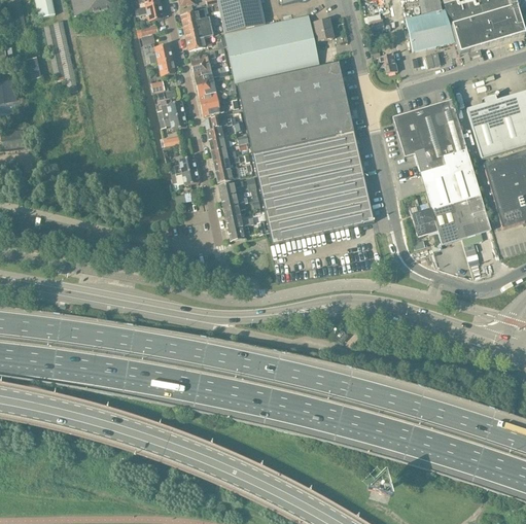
[(16,26),(26,24),(21,0),(10,0),(15,26),(16,26)]
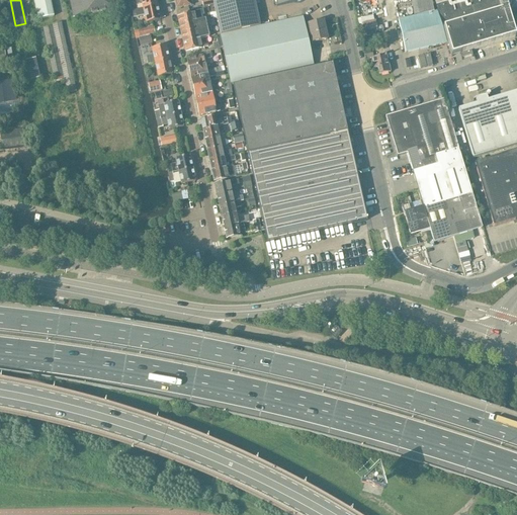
[(34,0),(38,16),(55,13),(52,0),(34,0)]
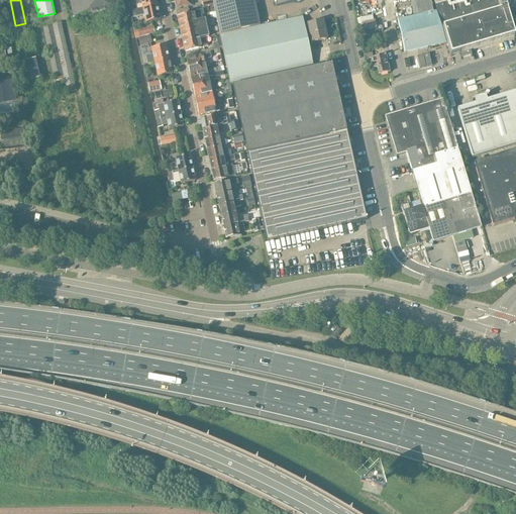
[(71,0),(74,15),(121,5),(122,5),(121,0),(71,0)]
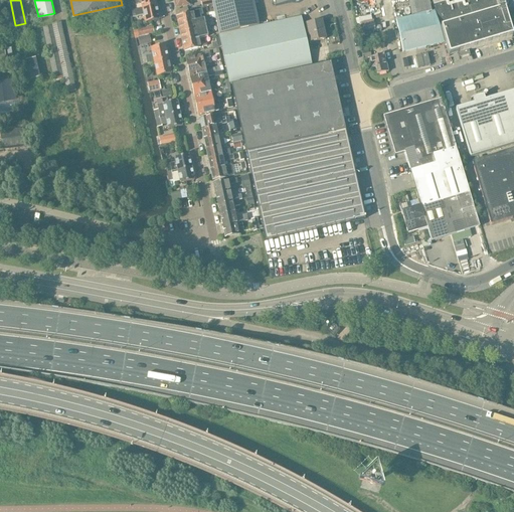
[(213,1),(214,6),(220,31),(260,23),(253,0),(275,0),(276,3),(290,0),(213,0),(213,1)]
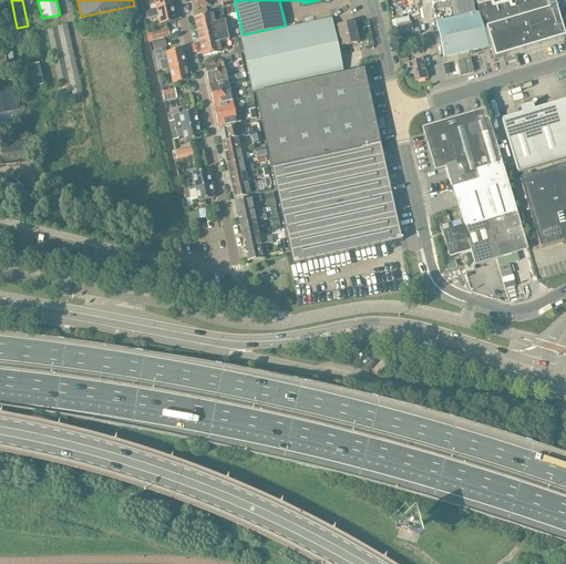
[(451,0),(454,16),(475,10),(473,0),(451,0)]
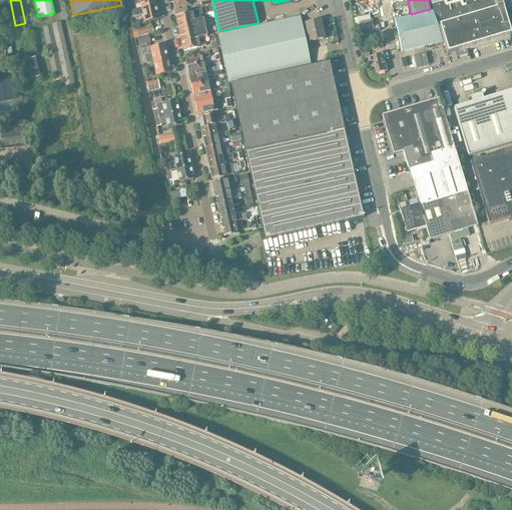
[(431,0),(432,3),(440,26),(448,53),(511,34),(503,6),(511,3),(511,0),(431,0)]
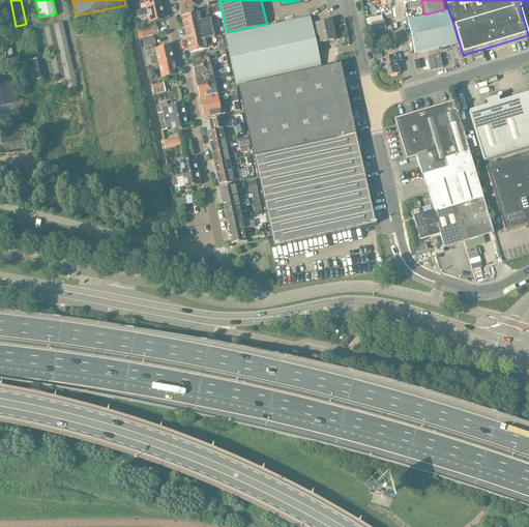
[(149,21),(165,18),(162,2),(146,6),(136,8),(138,15),(147,12),(149,21)]
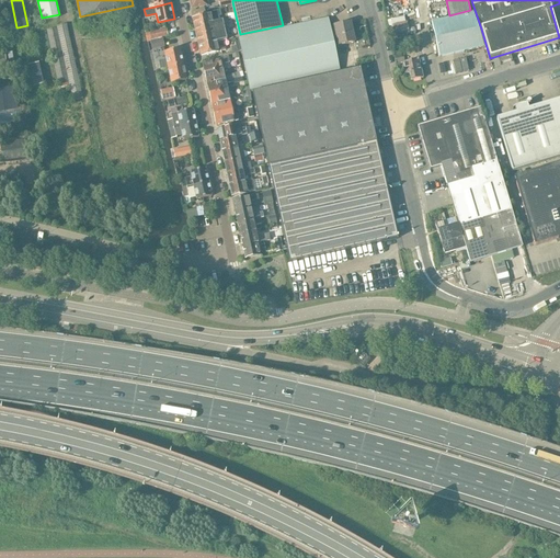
[(193,14),(195,24),(224,18),(223,18),(220,18),(219,13),(223,13),(221,7),(212,9),(212,10),(193,14)]
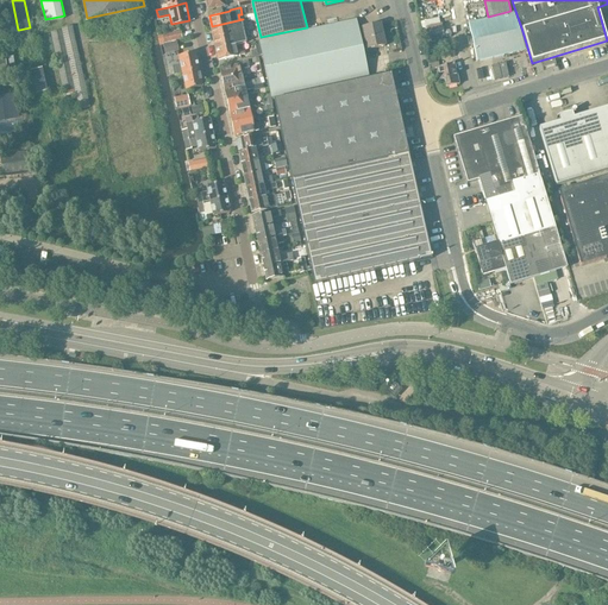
[(514,10),(511,11),(488,17),(469,20),(477,58),(526,48),(514,10)]
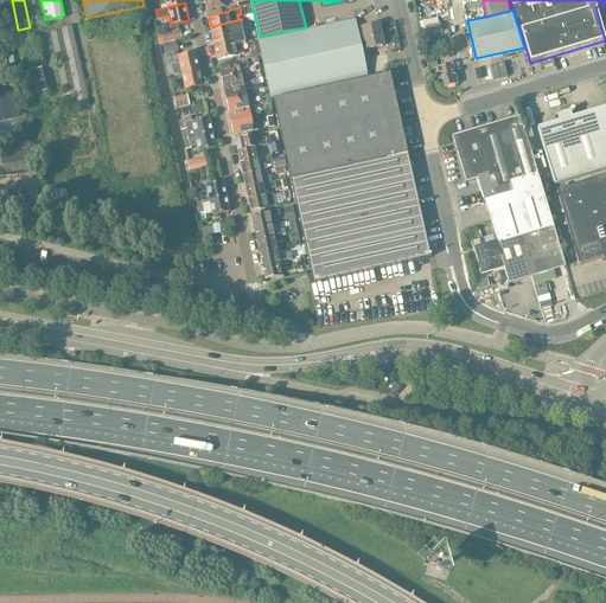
[(259,38),(265,68),(270,95),(368,74),(362,47),(367,46),(384,43),(380,21),(362,25),(363,32),(358,33),(355,17),(306,27),(260,37),(259,38)]
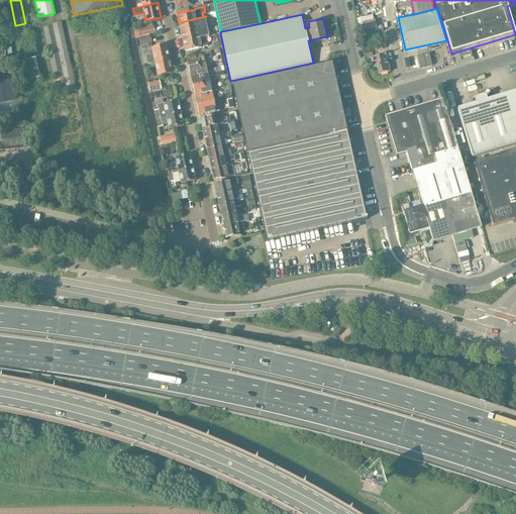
[(180,22),(182,31),(210,24),(207,24),(206,16),(180,22)]
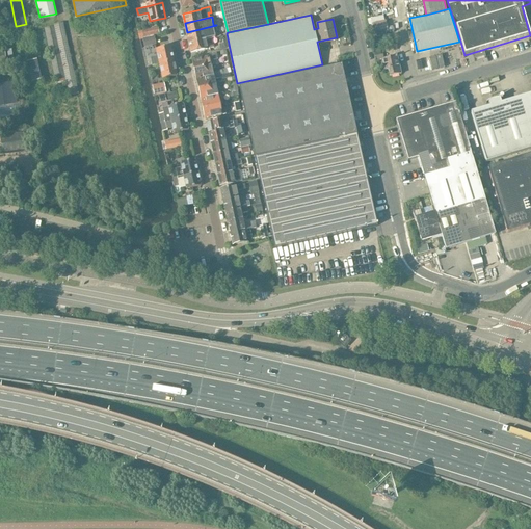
[(55,78),(58,93),(59,96),(77,91),(61,21),(54,23),(55,24),(45,26),(55,77),(65,75),(65,76),(55,78)]
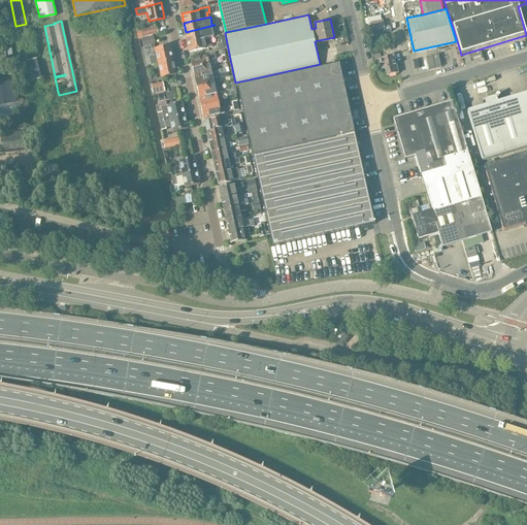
[(17,26),(18,34),(27,32),(26,24),(17,26)]
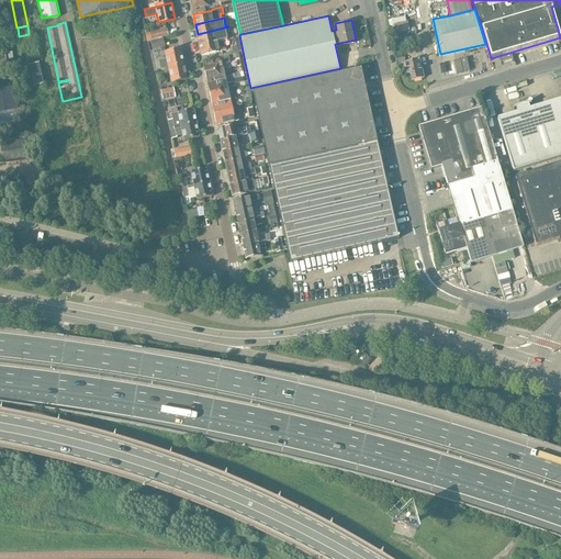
[(169,33),(168,25),(150,30),(152,36),(169,33)]
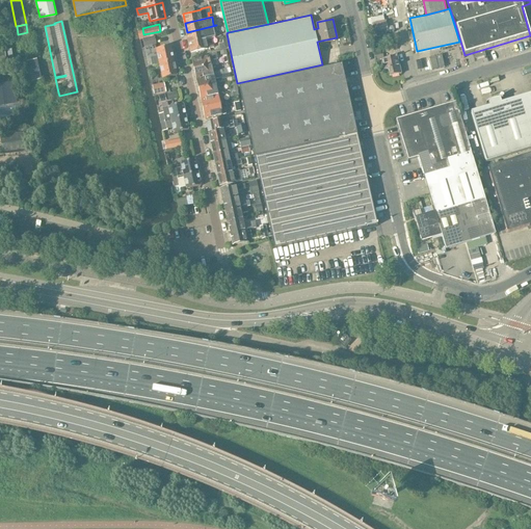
[(189,41),(207,36),(215,34),(215,31),(217,30),(216,25),(187,32),(189,41)]
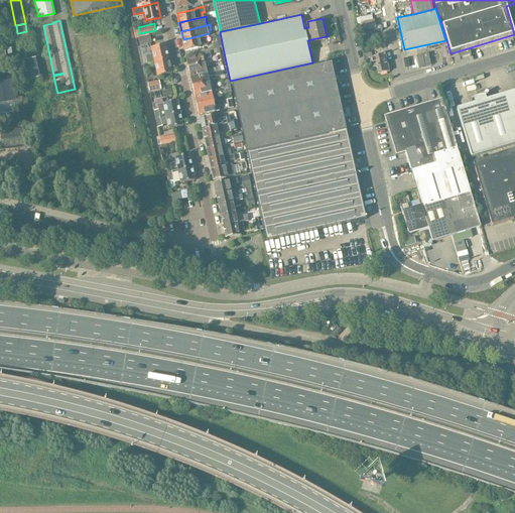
[(152,40),(150,32),(139,35),(141,43),(152,40)]
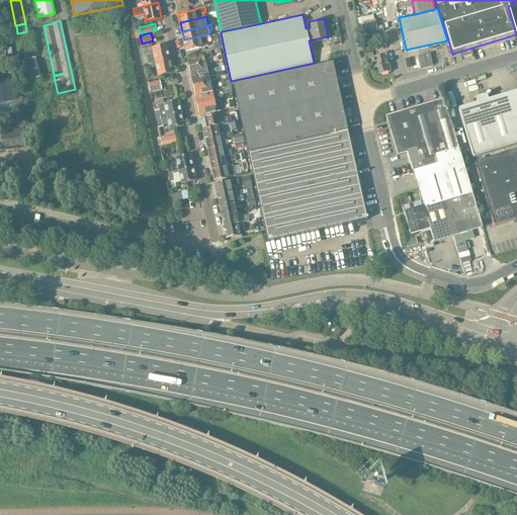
[(184,39),(186,49),(209,44),(208,39),(202,40),(201,35),(184,39)]
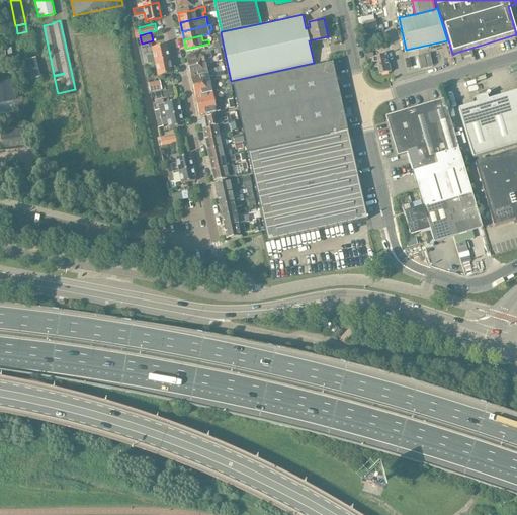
[(153,53),(147,54),(149,62),(155,60),(170,57),(166,43),(152,46),(153,53)]
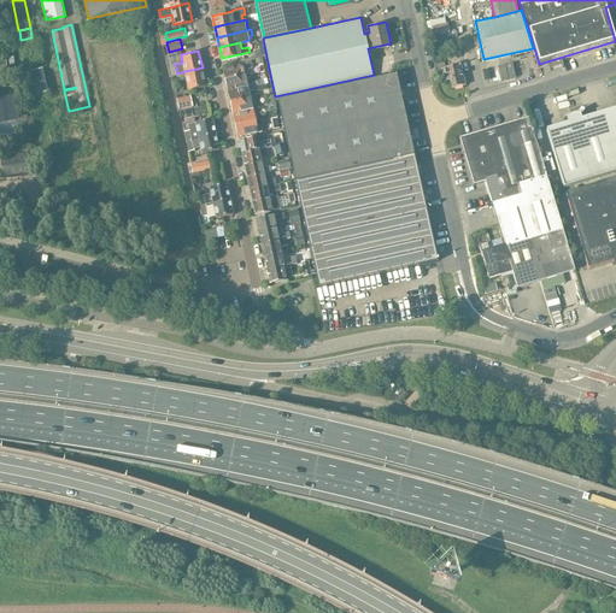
[(441,54),(434,56),(436,68),(444,66),(446,77),(451,77),(453,86),(465,83),(461,63),(446,65),(445,60),(443,60),(441,54)]
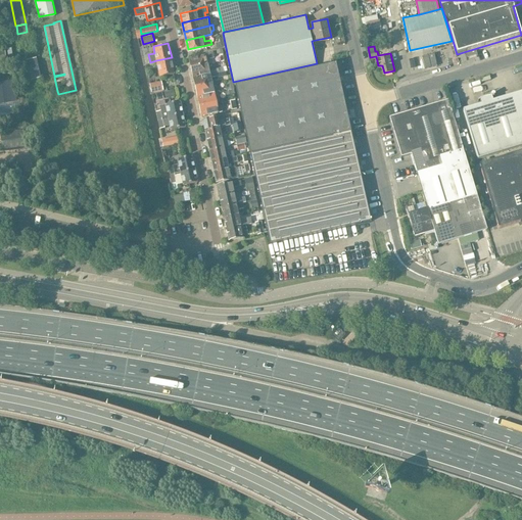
[(190,56),(189,56),(191,66),(212,61),(212,60),(208,61),(207,57),(215,55),(214,50),(206,52),(206,53),(190,56)]
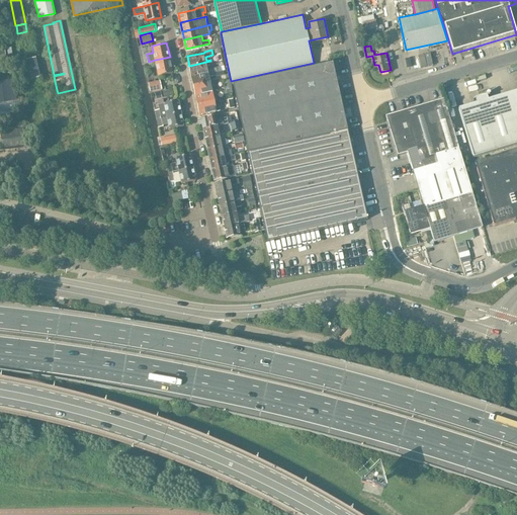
[(431,52),(419,54),(422,66),(434,63),(431,52)]
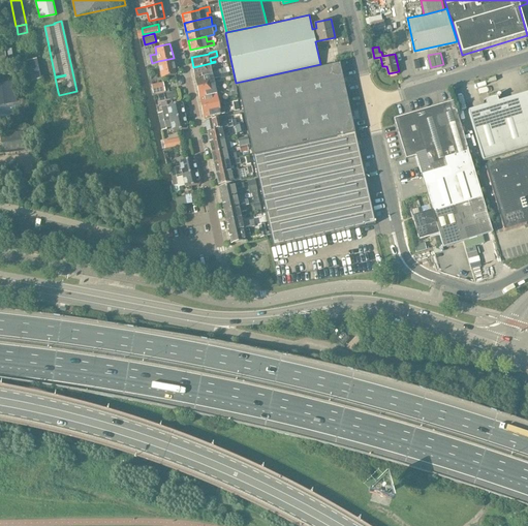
[(24,60),(21,61),(25,81),(41,76),(37,57),(24,60)]
